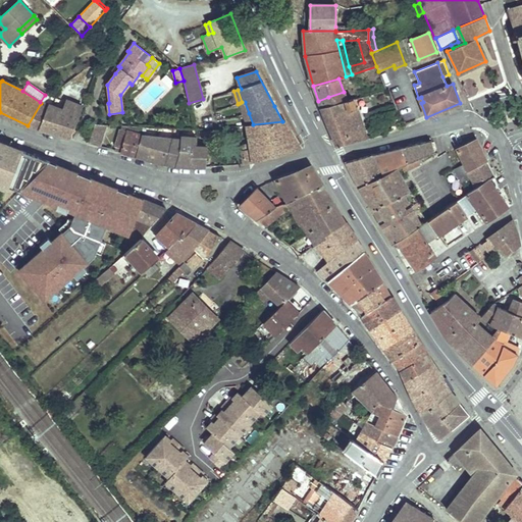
[(328,97),(330,105),(347,101),(344,92),(328,97)]
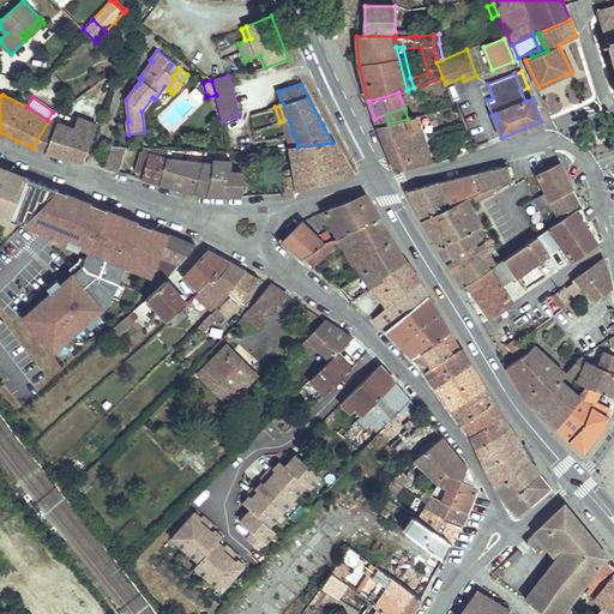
[(374,119),(377,127),(389,124),(386,114),(374,119)]
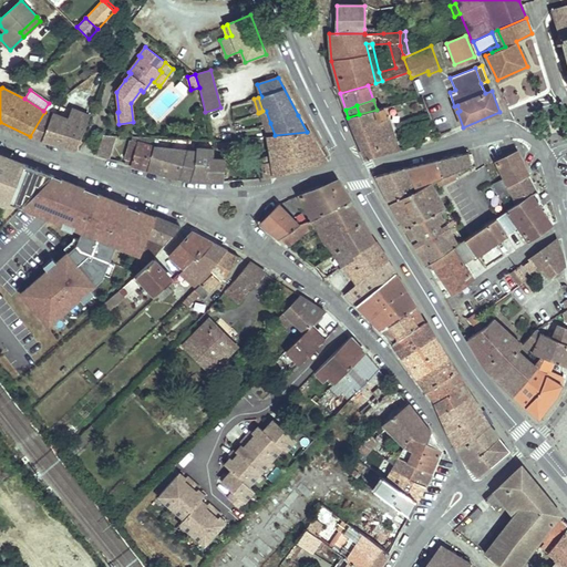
[(68,120),(47,111),(44,112),(30,136),(76,150),(90,116),(71,109),(68,120)]
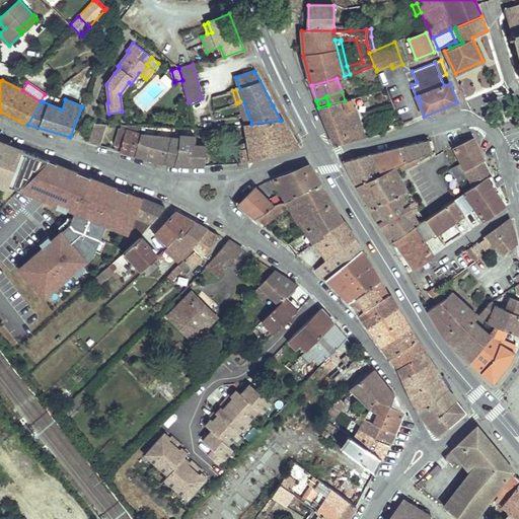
[(345,100),(328,104),(318,107),(335,145),(364,138),(352,99),(345,100)]
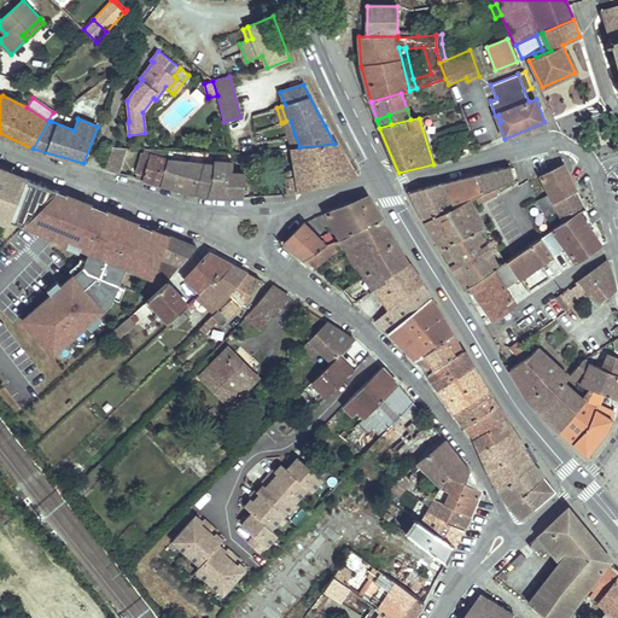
[(286,121),(284,122),(289,135),(295,134),(290,121),(286,121)]
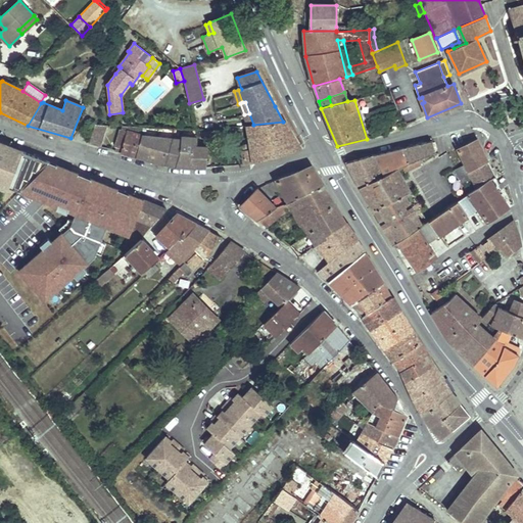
[(392,128),(400,125),(395,110),(387,113),(392,128)]
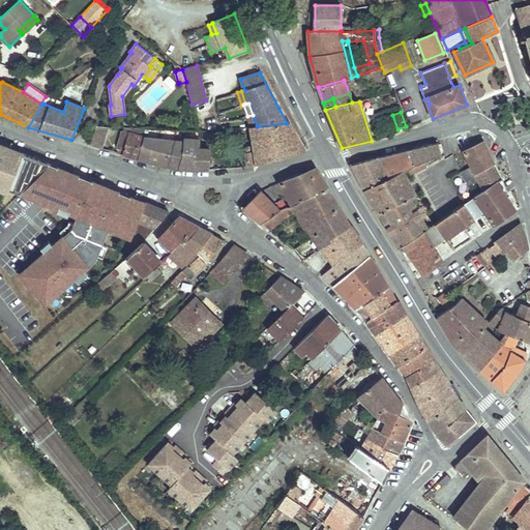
[(253,115),(247,116),(252,127),(257,126),(253,115)]
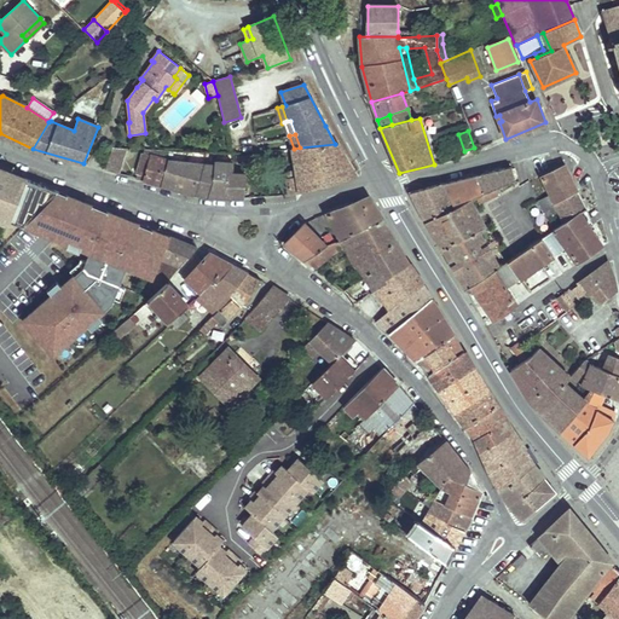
[(287,179),(289,194),(356,177),(336,143),(335,144),(300,148),(294,149),(293,149),(298,178),(287,179)]
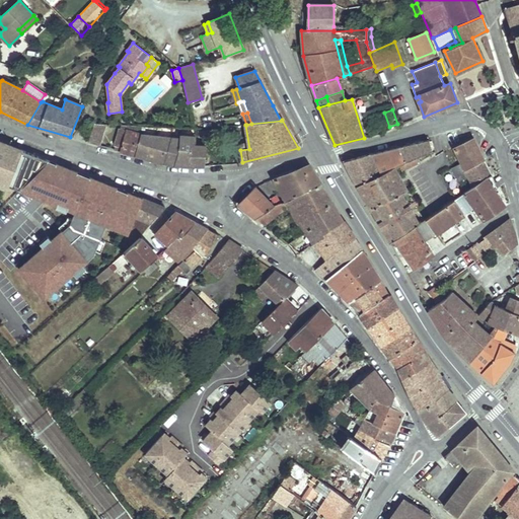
[(94,123),(88,142),(99,145),(105,124),(94,123)]
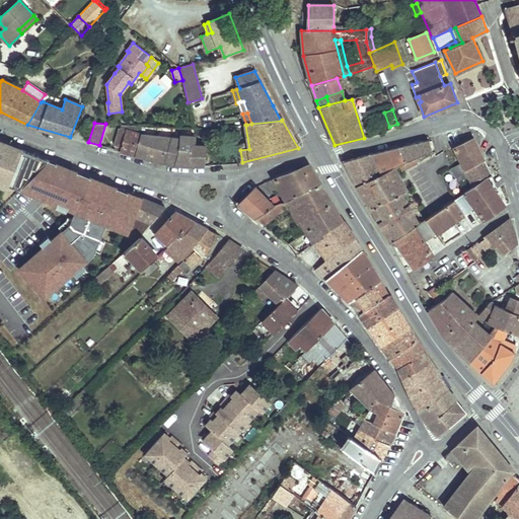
[(121,128),(140,134),(142,127),(121,125),(121,128)]
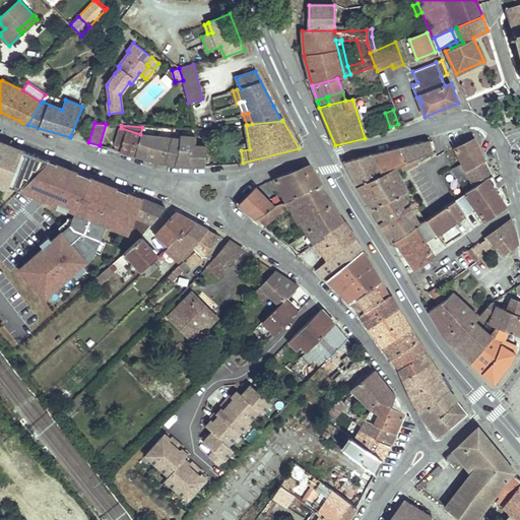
[(121,146),(120,151),(135,155),(140,134),(121,128),(116,145),(121,146)]
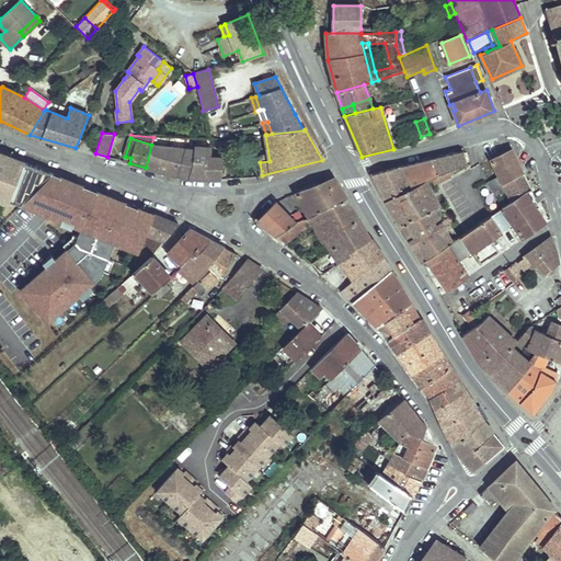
[(146,168),(178,176),(178,175),(185,149),(151,145),(146,168)]
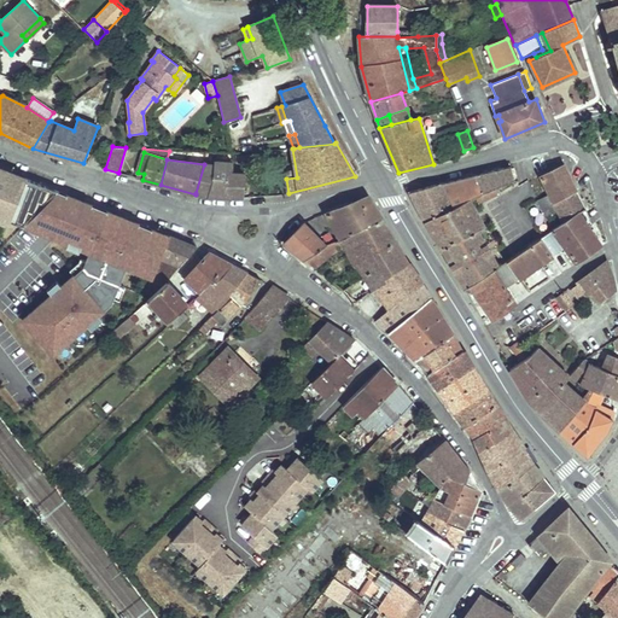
[(233,163),(215,162),(214,164),(213,178),(209,196),(208,197),(244,198),(246,174),(232,173),(231,172),(233,169),(233,163)]
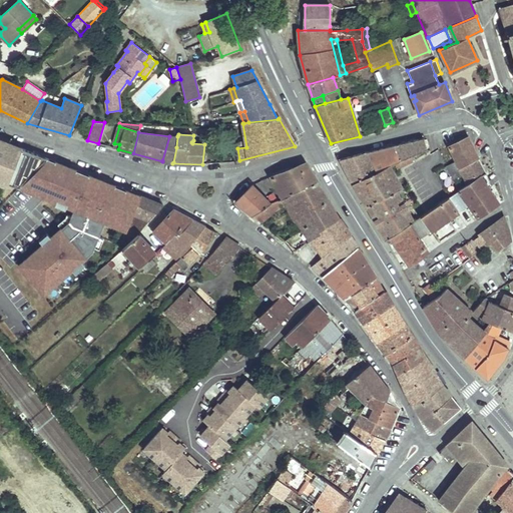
[(176,147),(177,136),(169,136),(162,160),(173,162),(176,147)]
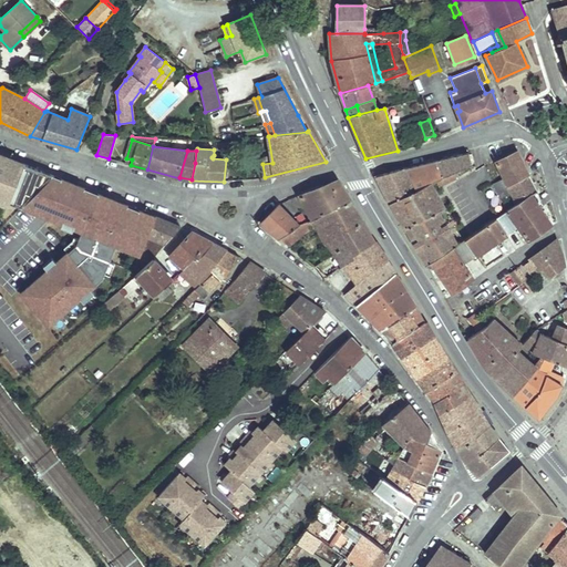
[(495,162),(504,178),(508,187),(529,175),(517,151),(495,162)]
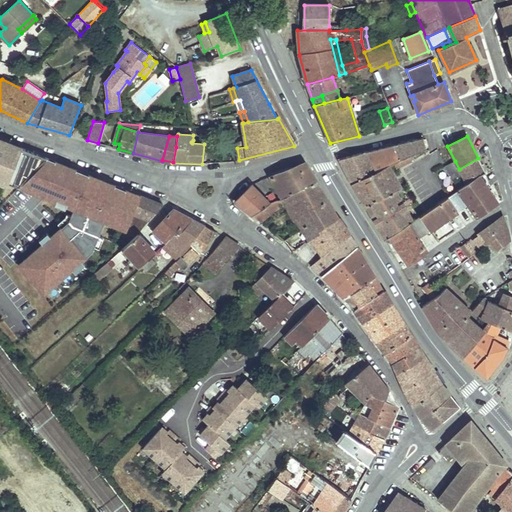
[(426,149),(423,138),(366,151),(339,159),(352,184),(384,168),(389,165),(394,163),(426,149)]
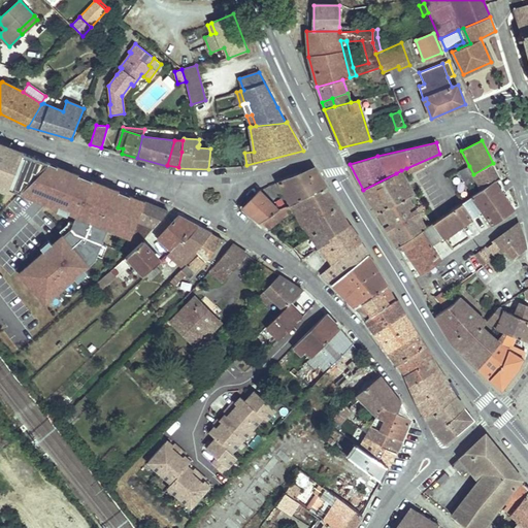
[(0,182),(1,179),(9,184),(24,189),(43,169),(46,166),(42,162),(39,159),(2,144),(0,149),(0,182)]
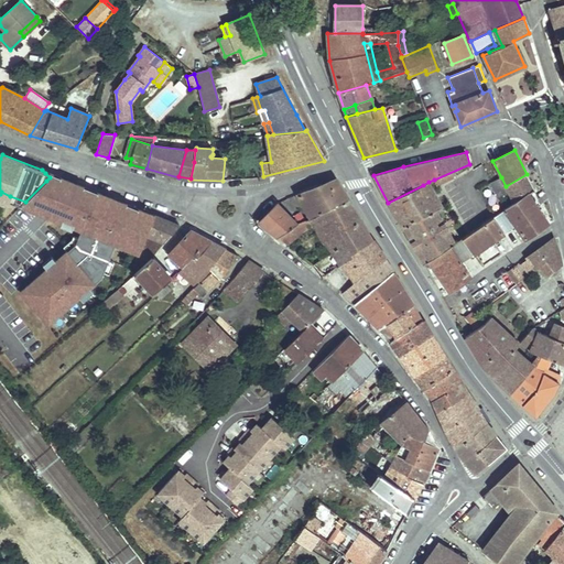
[(434,180),(437,185),(454,177),(452,172),(434,180)]
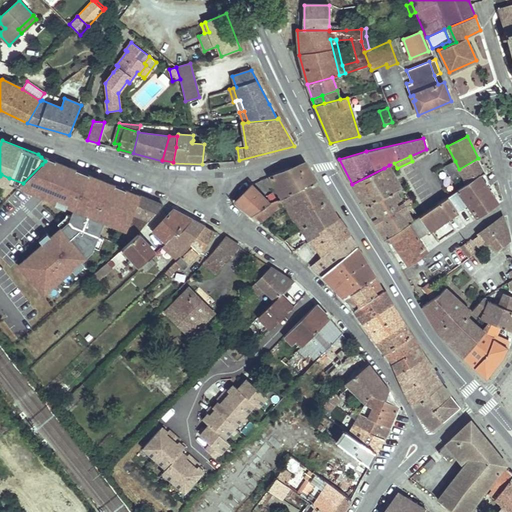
[(45,161),(42,164),(50,171),(52,170),(56,161),(48,158),(47,158),(45,161)]
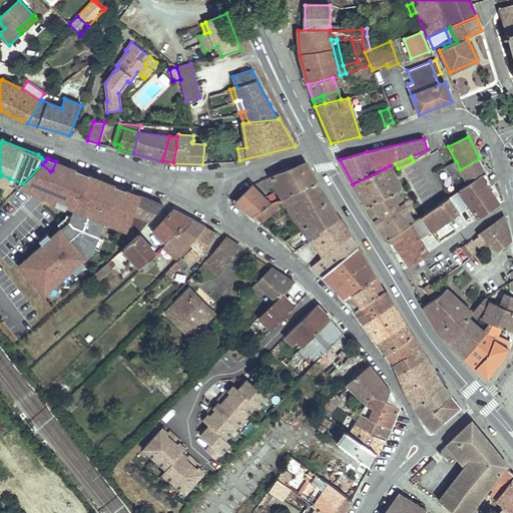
[(454,180),(463,174),(468,184),(480,176),(486,172),(479,158),(460,169),(451,174),(454,180)]
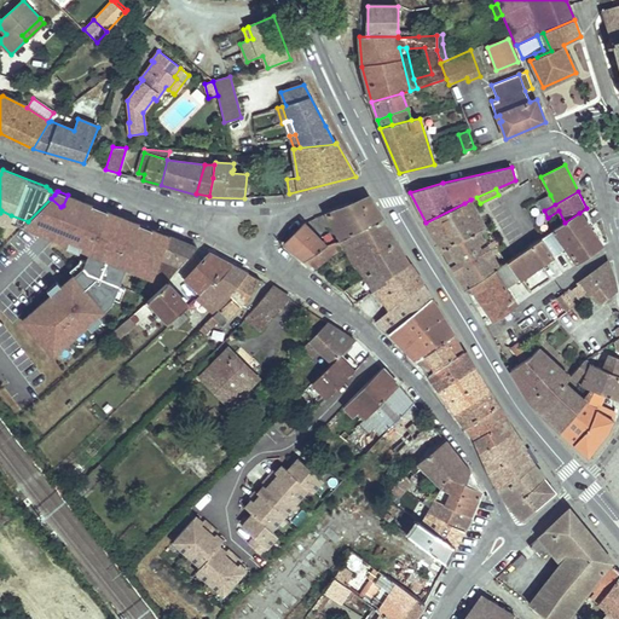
[(97,207),(85,202),(68,195),(63,206),(61,207),(51,198),(28,221),(23,226),(68,243),(80,249),(82,246),(91,249),(86,261),(92,264),(88,272),(87,270),(77,278),(74,275),(62,287),(52,295),(23,320),(40,340),(45,336),(58,352),(87,325),(99,314),(113,304),(115,298),(120,284),(127,267),(123,266),(126,260),(156,272),(161,259),(169,236),(152,229),(150,233),(138,229),(140,224),(121,217),(116,219),(96,210),(97,207)]
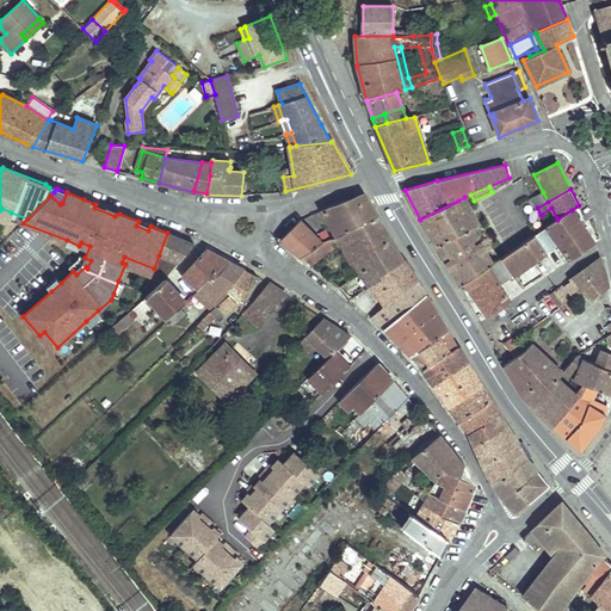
[(548,202),(543,192),(531,198),(537,208),(548,202)]
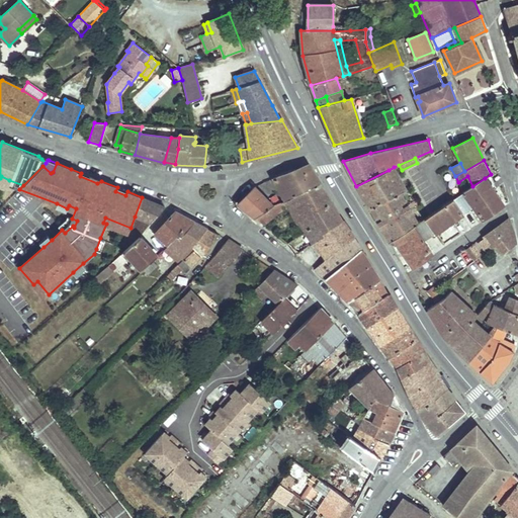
[(273,178),(285,200),(320,183),(308,164),(273,178)]
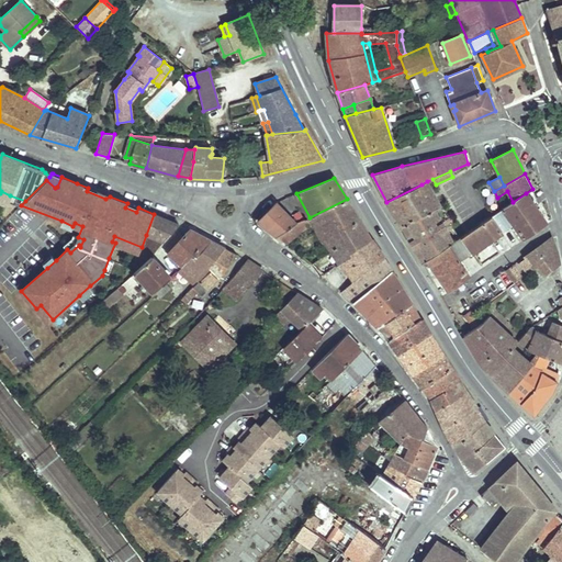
[(422,184),(435,208),(440,205),(427,181),(422,184)]
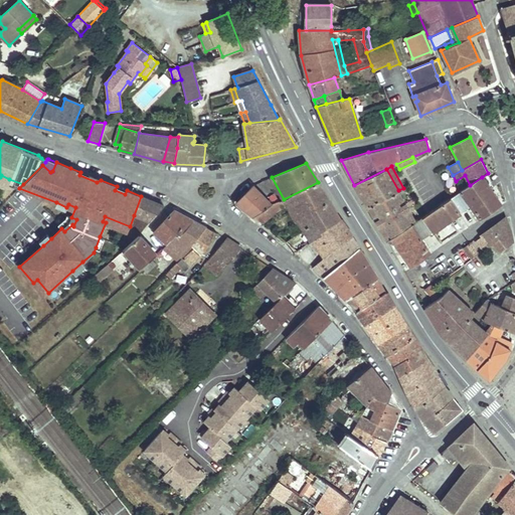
[(386,169),(354,185),(367,207),(398,190),(386,169)]
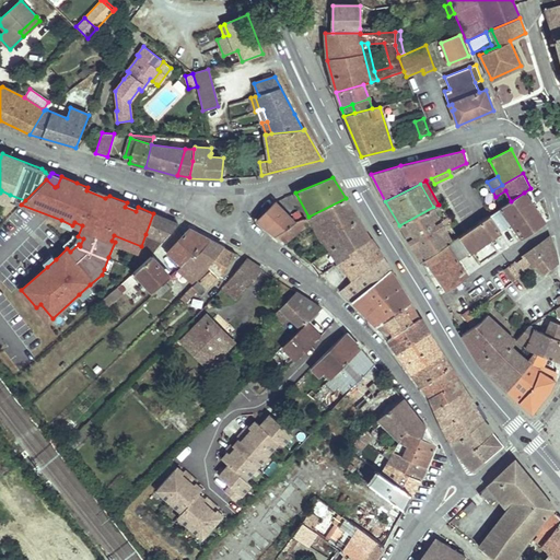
[(109,196),(88,187),(86,190),(105,198),(109,196)]
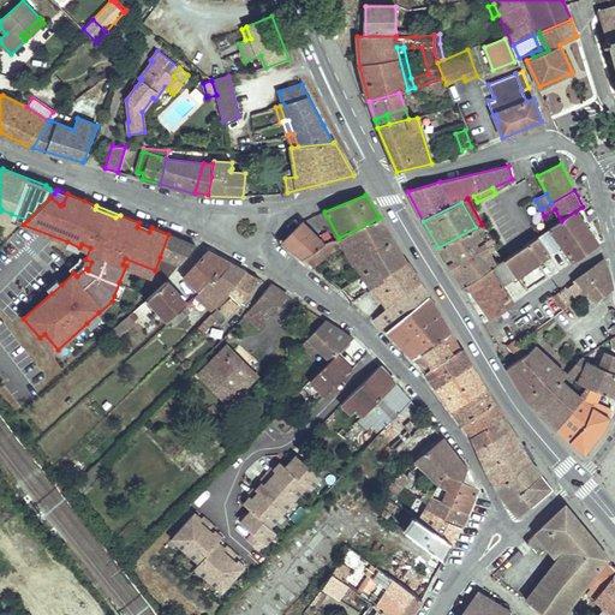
[(11,214),(1,209),(0,212),(0,219),(7,222),(9,219),(11,214)]
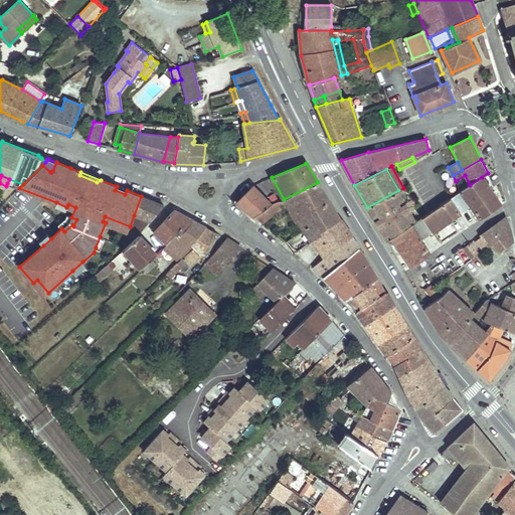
[(461,191),(471,205),(480,218),(500,204),(482,177),(470,185),(461,191)]
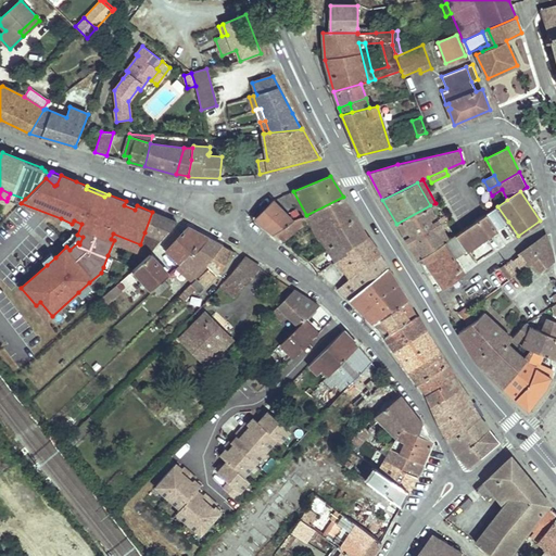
[(25,199),(10,193),(8,198),(21,203),(25,199)]
